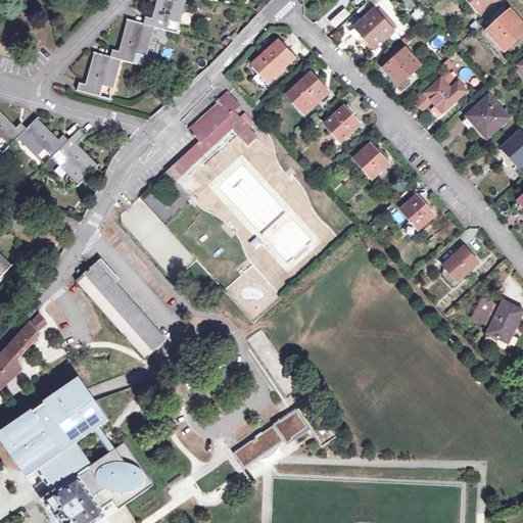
[(154,28),(167,31),(170,20),(180,22),(185,0),(158,0),(153,19),(146,17),(144,25),(154,28)]
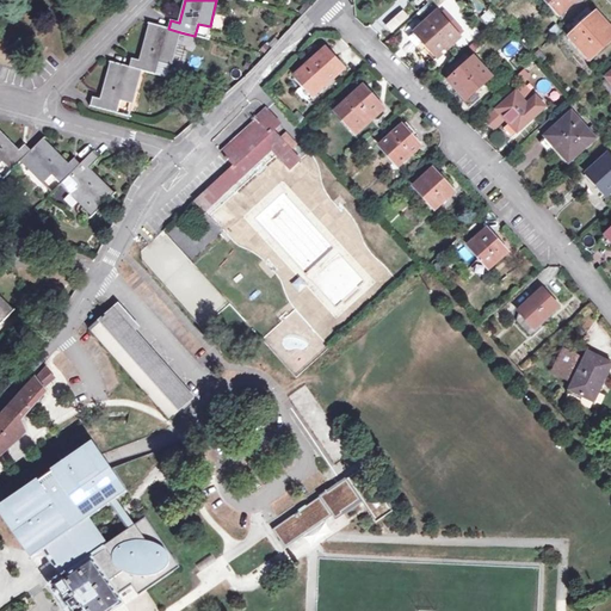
[(548,0),(562,14),(576,0),(548,0)]
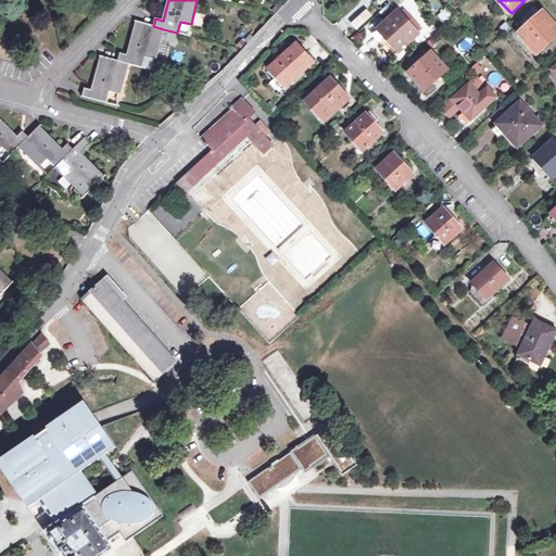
[(444,23),(452,16),(446,10),(438,15),(444,23)]
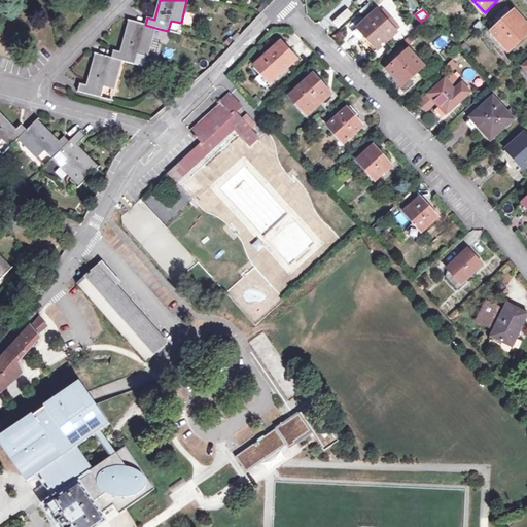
[(398,33),(378,10),(359,28),(379,49),(398,33)]
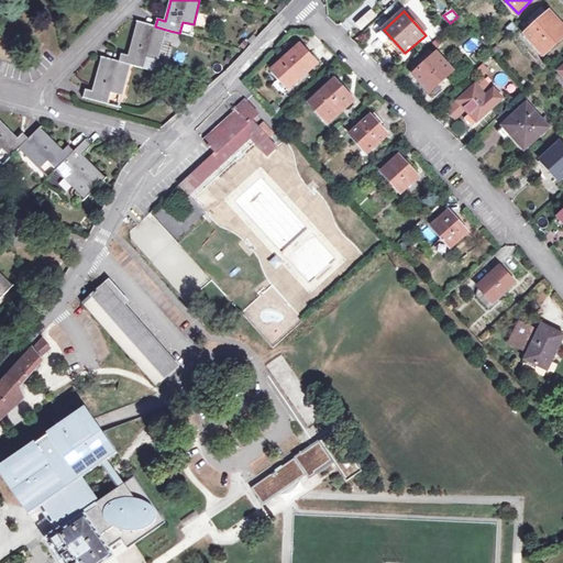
[(562,39),(562,25),(550,12),(526,33),(545,56),(562,39)]
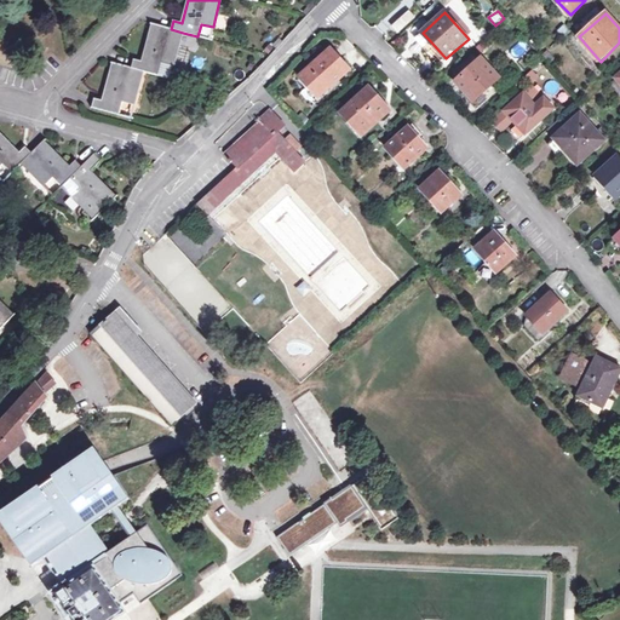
[(414,22),(408,15),(395,27),(401,33),(414,22)]
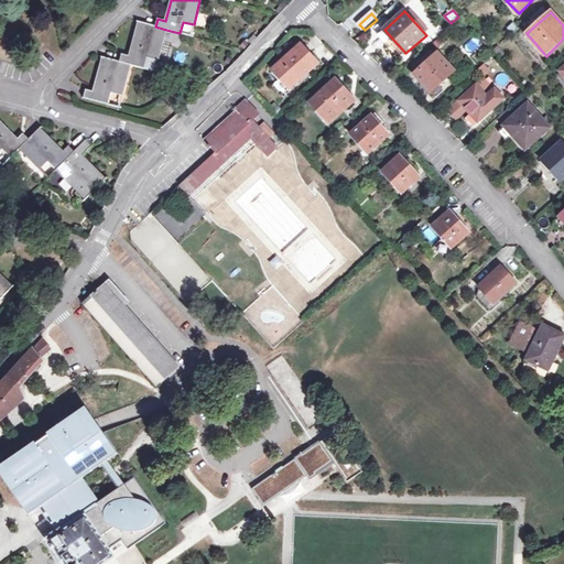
[(166,30),(155,26),(139,22),(130,56),(121,54),(119,62),(130,65),(144,68),(148,57),(158,61),(166,30)]
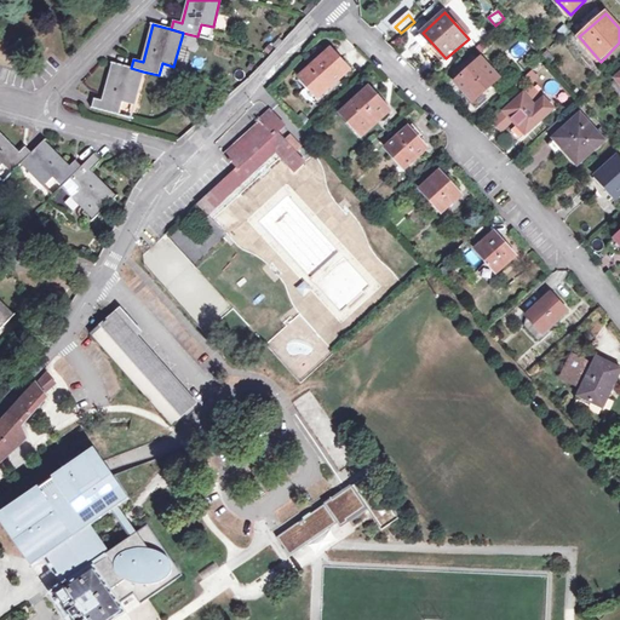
[(210,40),(213,27),(201,24),(197,36),(210,40)]
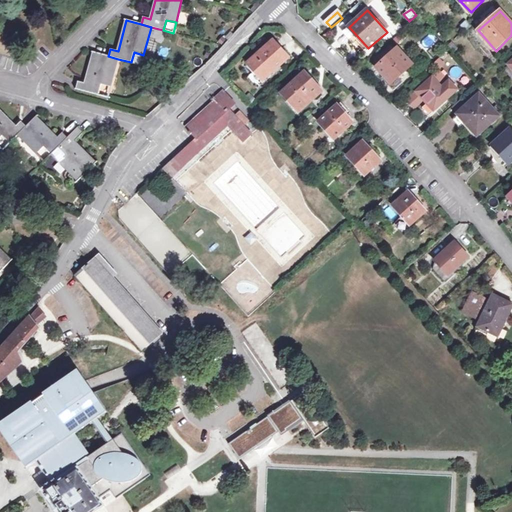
[(471,25),(466,20),(461,25),(465,30),(471,25)]
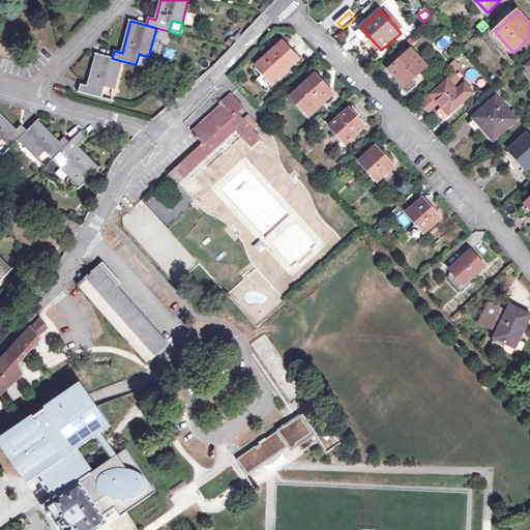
[(442,51),(451,41),(445,35),(436,45),(442,51)]
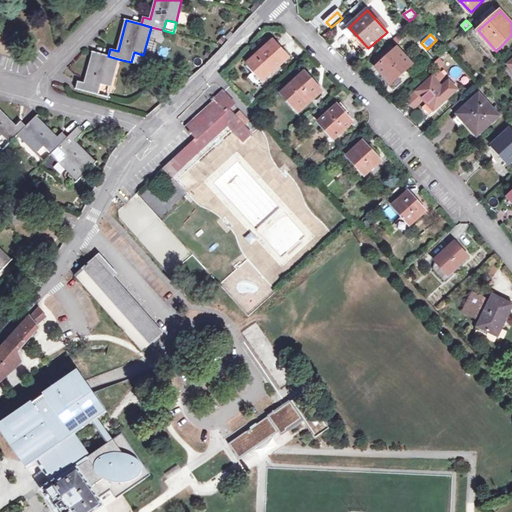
[(448,46),(450,48),(454,53),(458,49),(452,42),(448,46)]
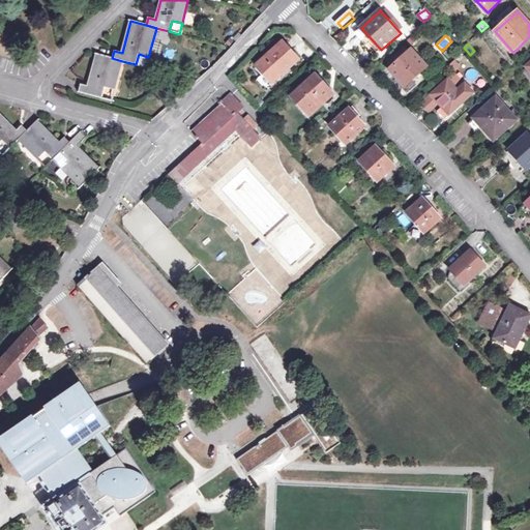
[(283,45),(266,59),(268,61),(285,47),(283,45)]
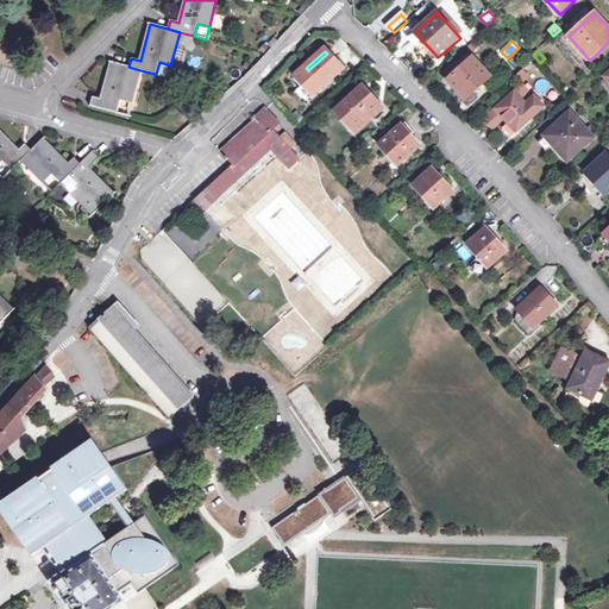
[(308,70),(306,68),(296,77),(301,83),(313,96),(343,70),(327,54),(308,70)]
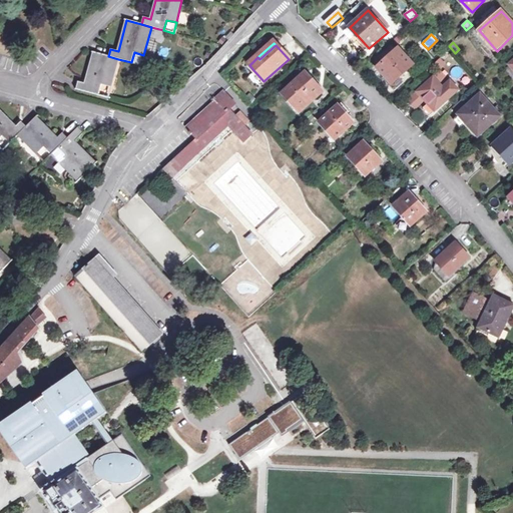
[(414,65),(399,48),(377,67),(392,84),(400,78),(414,65)]
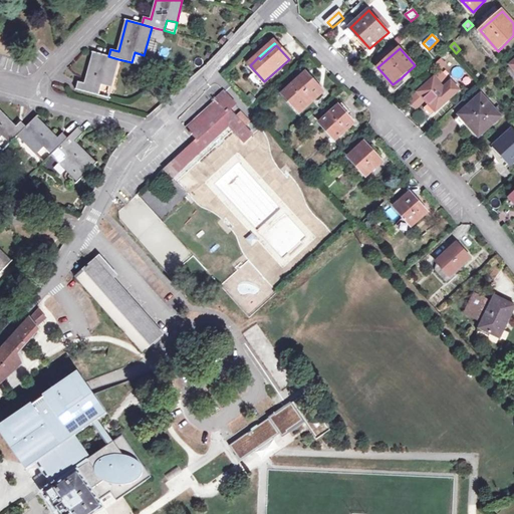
[(118,59),(108,56),(94,52),(85,83),(78,82),(76,89),(98,95),(101,84),(111,87),(118,59)]
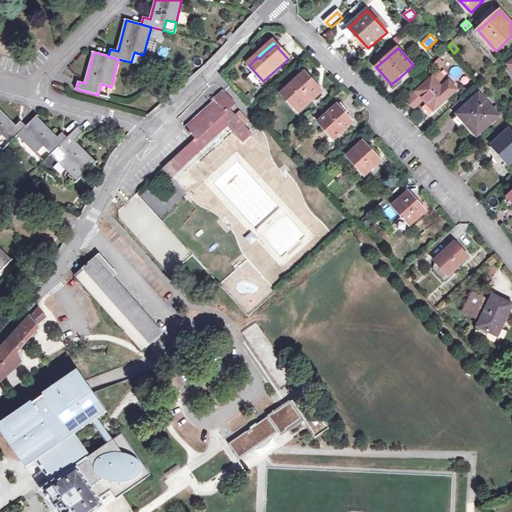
[(141,65),(143,55),(134,52),(131,62),(141,65)]
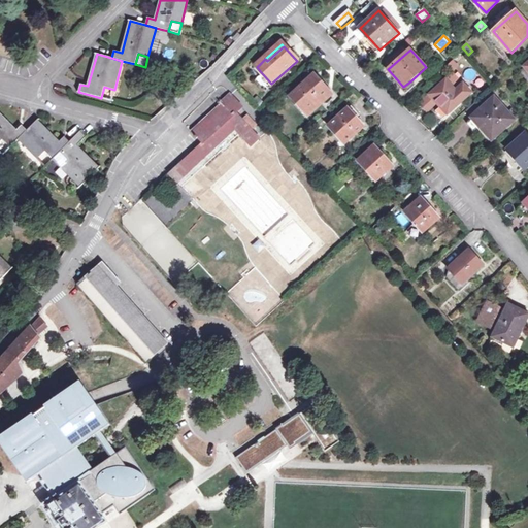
[(271,84),(261,72),(256,77),(266,89),(271,84)]
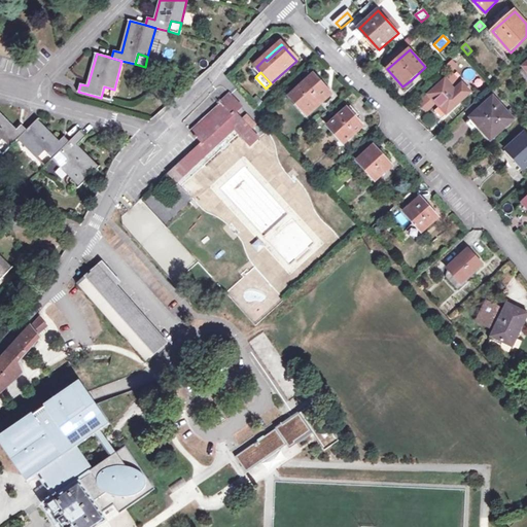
[(455,90),(463,82),(454,73),(446,79),(455,90)]
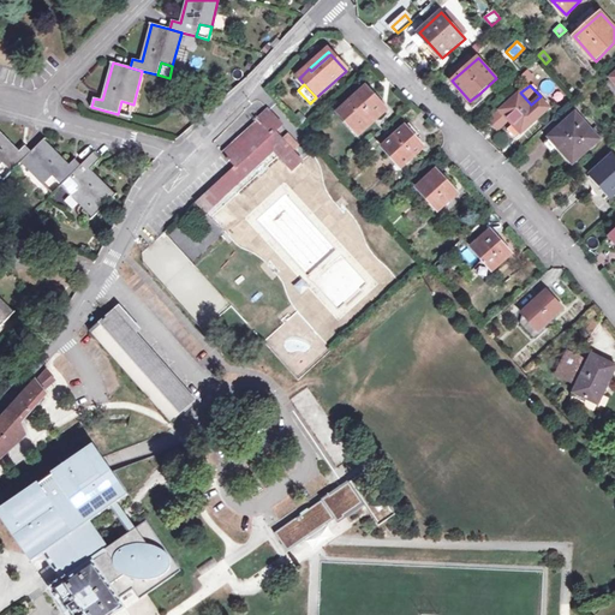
[(387,112),(366,90),(340,113),(360,135),(387,112)]
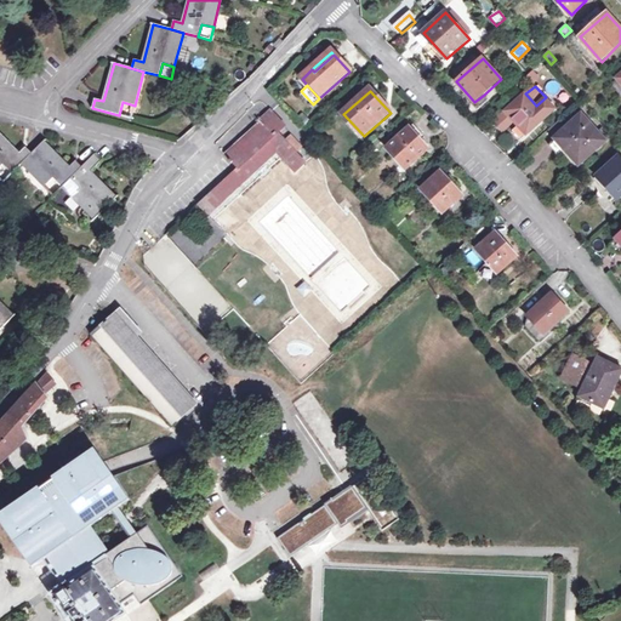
[(525,93),(525,92),(506,110),(527,135),(558,106),(548,95),(546,97),(536,106),(525,93)]
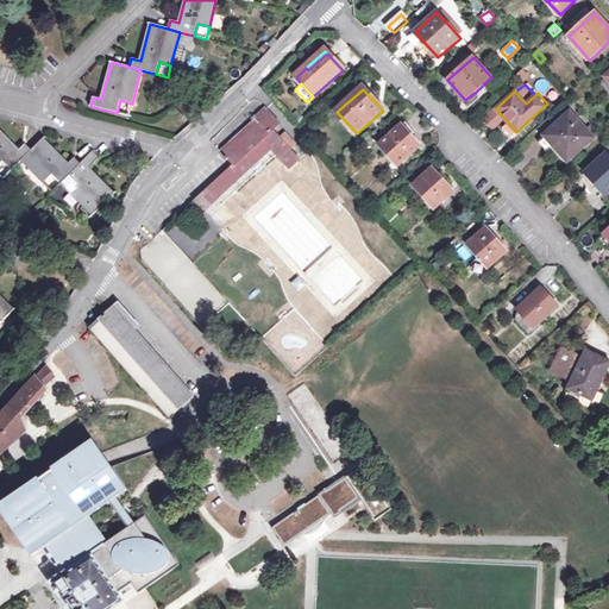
[(475,93),(465,100),(471,107),(479,99),(475,93)]
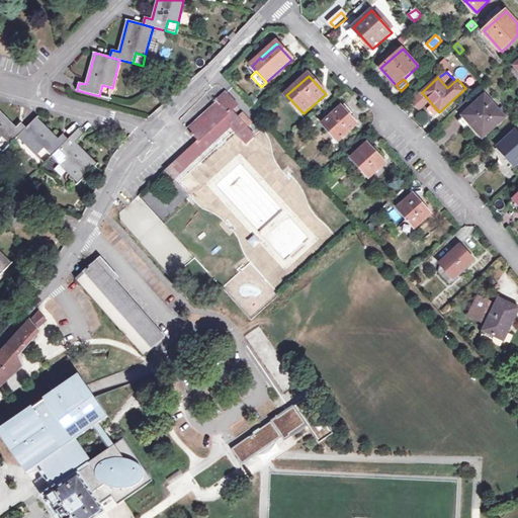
[(109,98),(112,88),(102,85),(99,96),(109,98)]
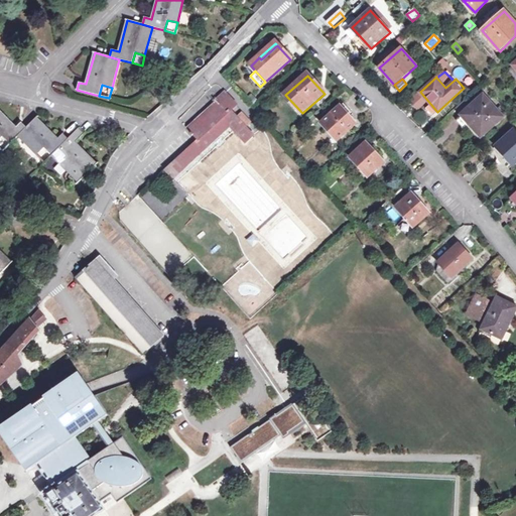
[(232,125),(236,130),(248,143),(255,136),(248,128),(252,124),(243,114),(239,118),(232,111),(238,106),(225,92),(216,101),(219,104),(214,109),(206,116),(189,130),(200,140),(172,164),(180,173),(215,141),(219,137),(232,125)]
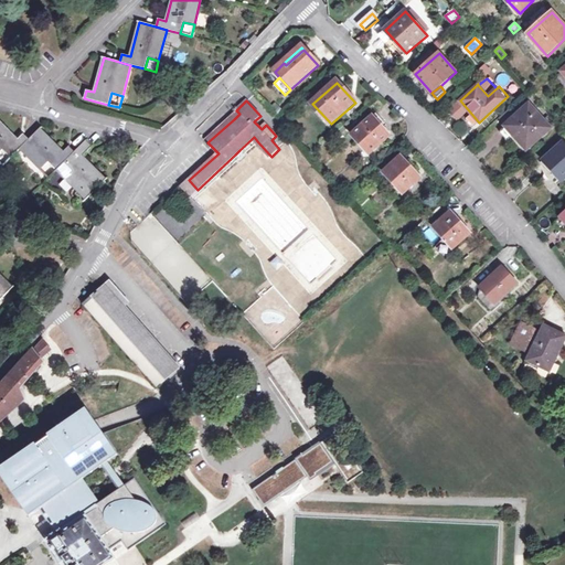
[(515,116),(507,124),(505,126),(528,150),(552,128),(551,127),(555,124),(548,117),(544,120),(529,104),(515,116)]
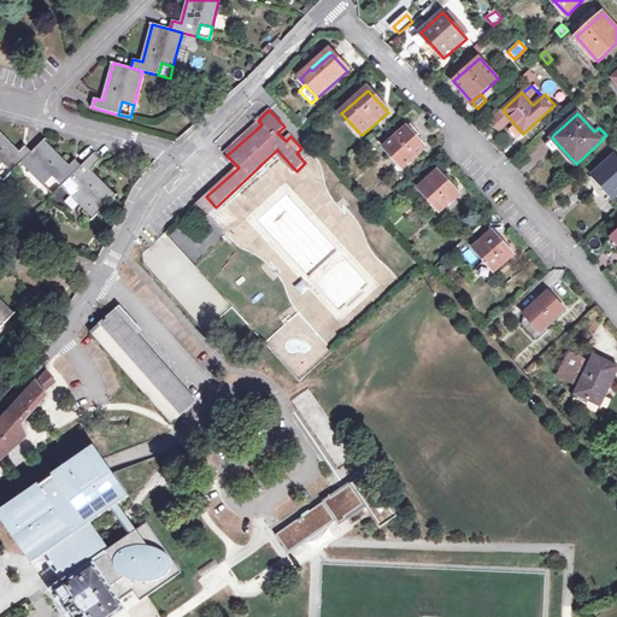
[(553,135),(563,127),(557,121),(547,129),(553,135)]
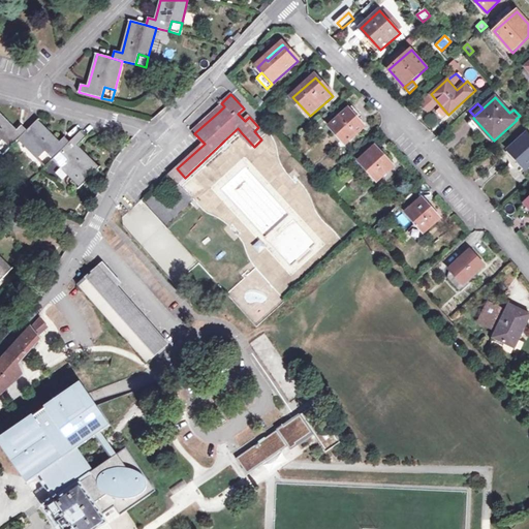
[(366,128),(349,110),(331,127),(346,145),(366,128)]
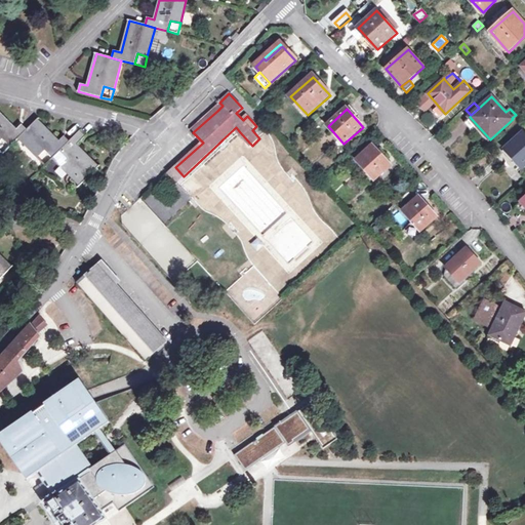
[(18,138),(27,130),(22,124),(15,130),(0,115),(0,140),(2,139),(10,147),(18,138)]
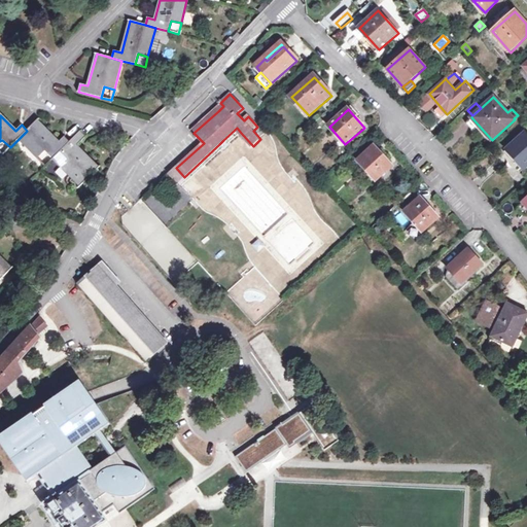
[(19,139),(38,159),(45,151),(54,159),(60,152),(70,142),(65,137),(59,142),(37,120),(27,131),(19,139)]
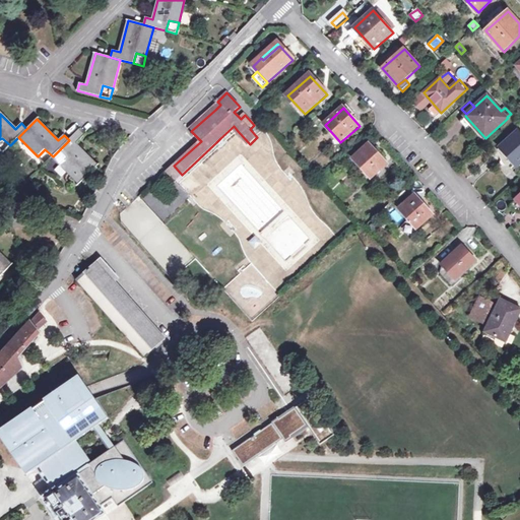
[(224,142),(238,131),(234,126),(220,138),(224,142)]
